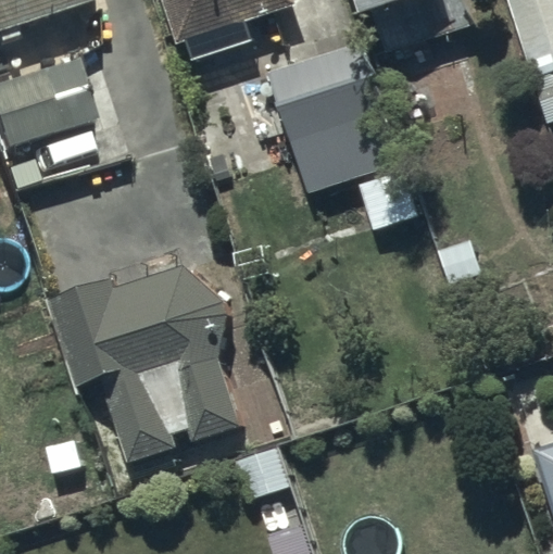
[(0,0),(0,40),(11,37),(9,28),(95,0),(0,0)]
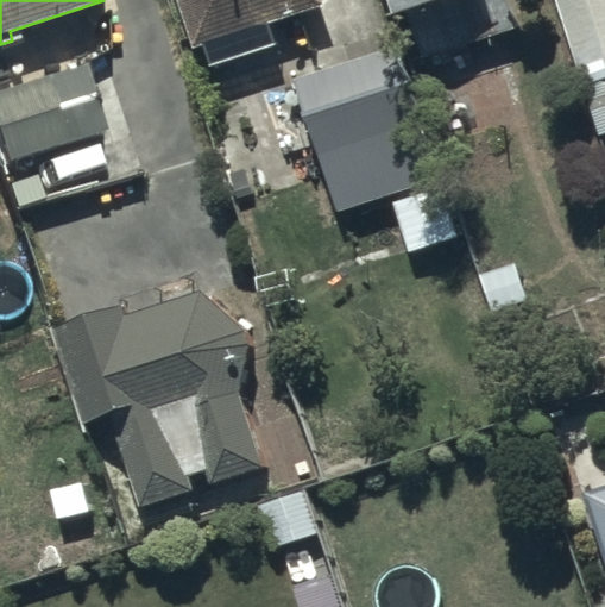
[(175,0),(193,48),(320,4),(319,0),(175,0)]
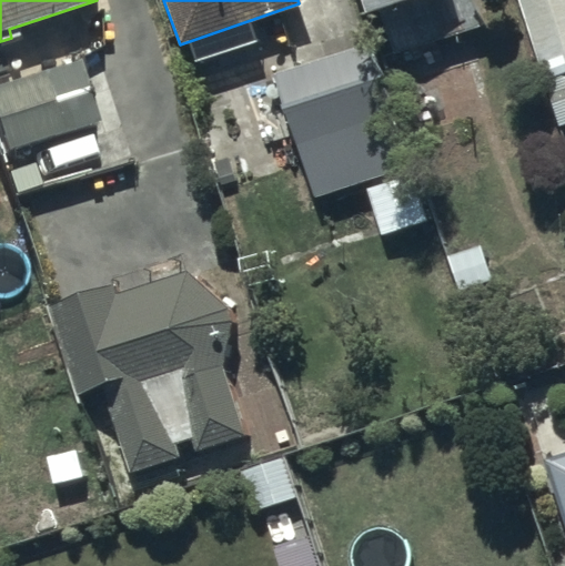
[(362,0),(367,17),(381,12),(396,54),(490,21),(482,0),(362,0)]
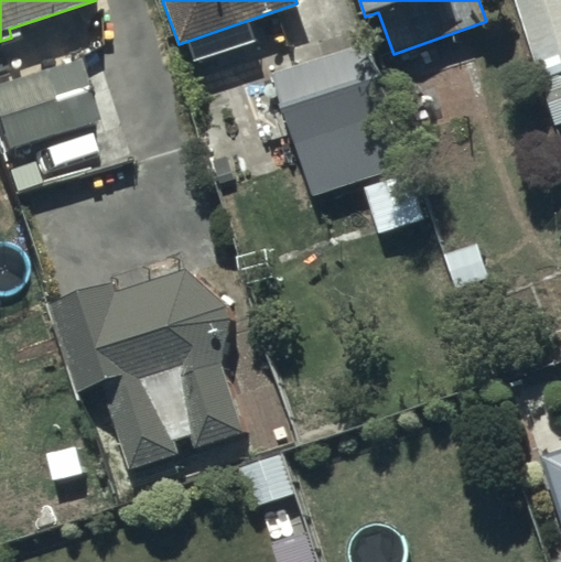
[(514,0),(556,121),(560,119),(560,0),(514,0)]
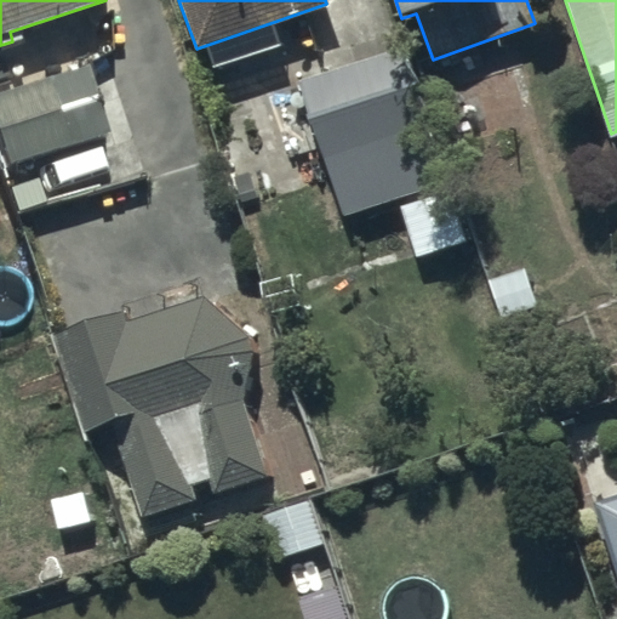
[(353,63),(298,81),(343,217),(447,183),(413,78),(363,95),(353,63)]
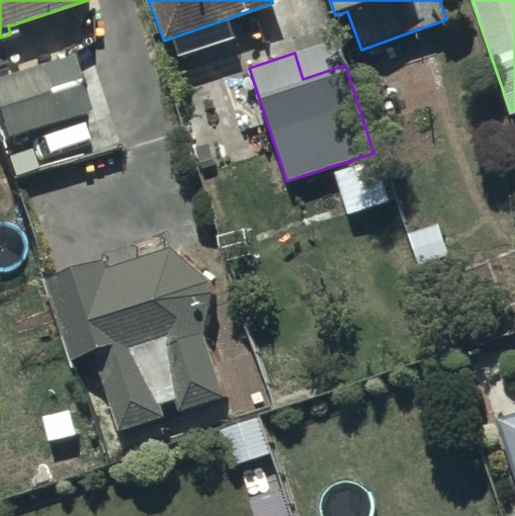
[(68,56),(0,78),(0,139),(0,141),(86,112),(68,56)]
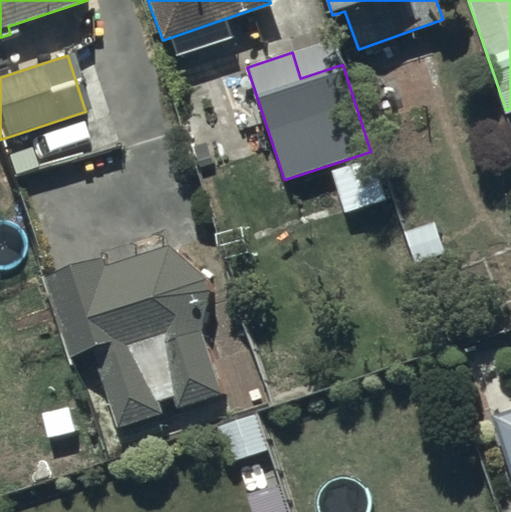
[(103,259),(45,277),(70,357),(94,350),(119,427),(163,413),(160,404),(176,399),(179,409),(226,394),(179,247),(107,270),(103,259)]
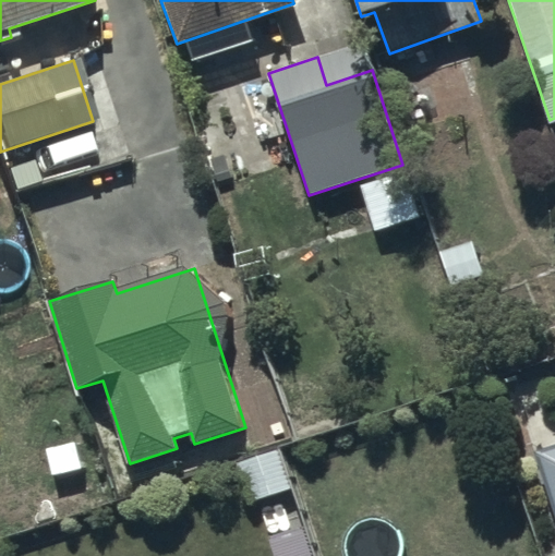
[(554,446),(539,451),(554,506),(554,446)]
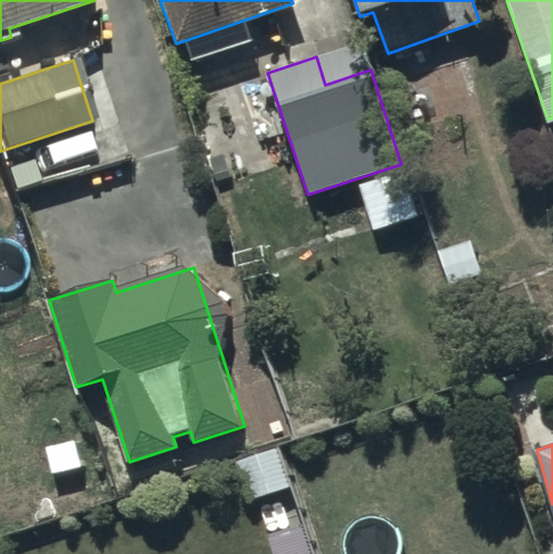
[(312,553),(303,527),(268,539),(274,553),(312,553)]
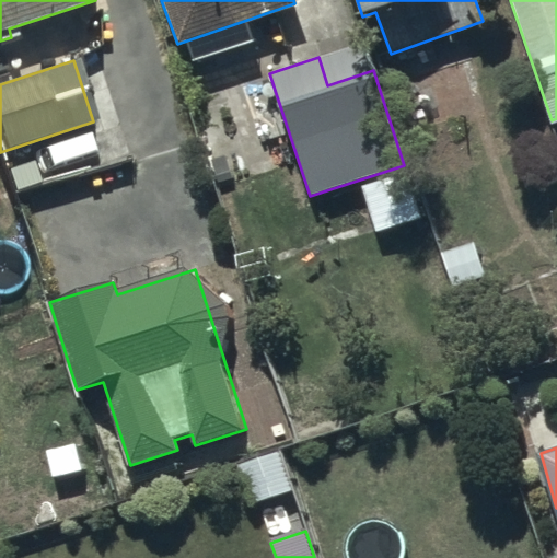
All buildings are outlined.
